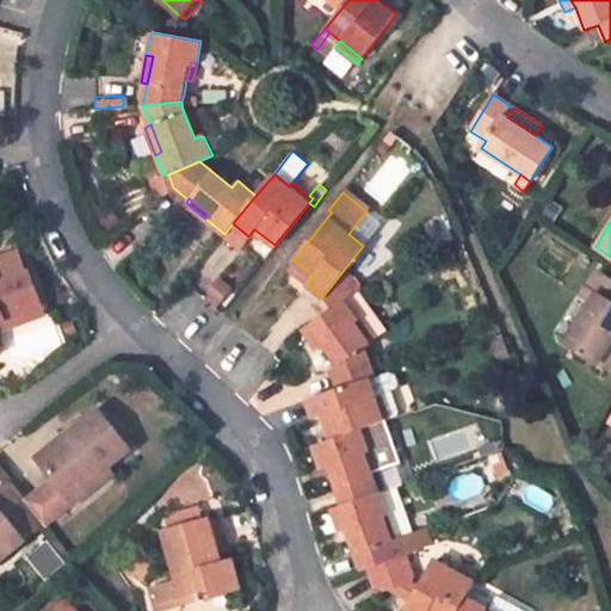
[(233,223),(224,234),(241,246),(248,236),(233,223)]
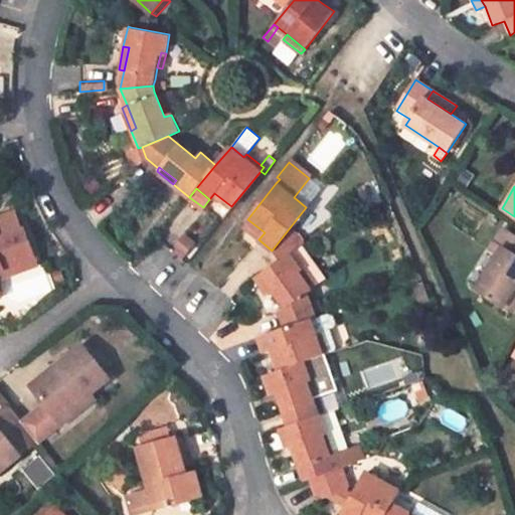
[(0,278),(37,264),(24,227),(22,228),(16,211),(0,217),(0,295),(3,295),(0,288),(0,278)]
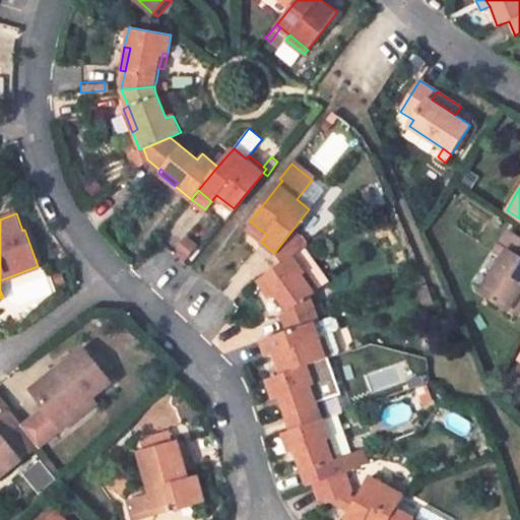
[(519,237),(508,230),(494,252),(503,257),(481,293),(511,312),(519,297),(519,237)]
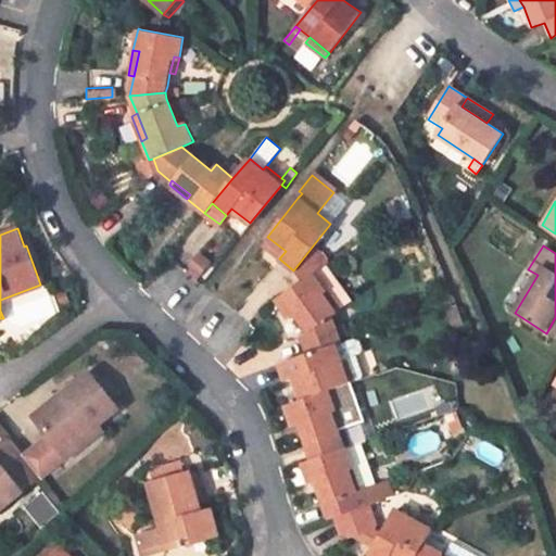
[(315,275),(314,273),(277,300),(288,317),(293,314),(307,333),(332,316),(340,312),(339,311),(346,304),(348,298),(328,270),(321,269),(315,275)]
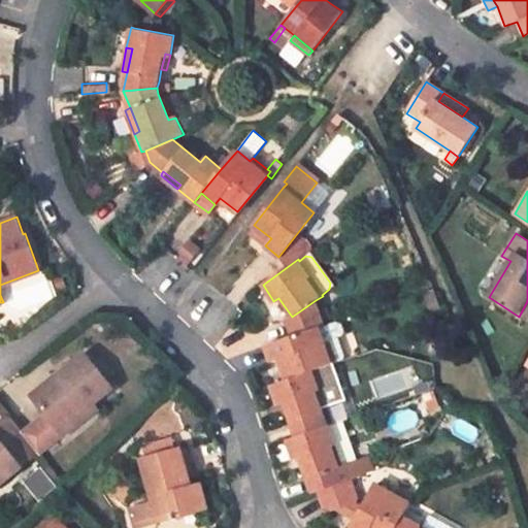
[(292,317),(286,320),(291,336),(323,326),(316,300),(292,317)]
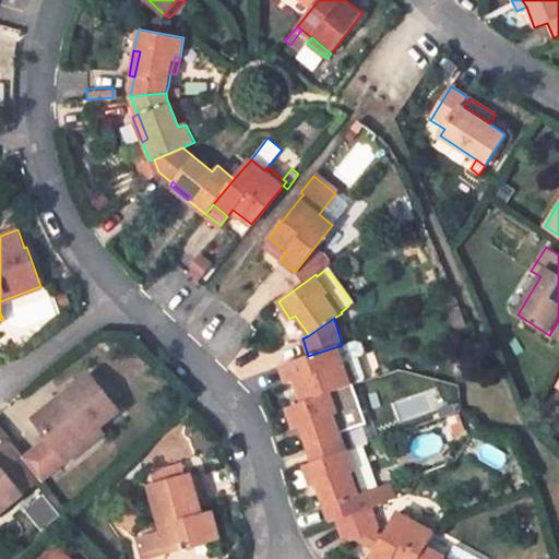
[(558,319),(549,335),(557,340),(558,335),(558,319)]
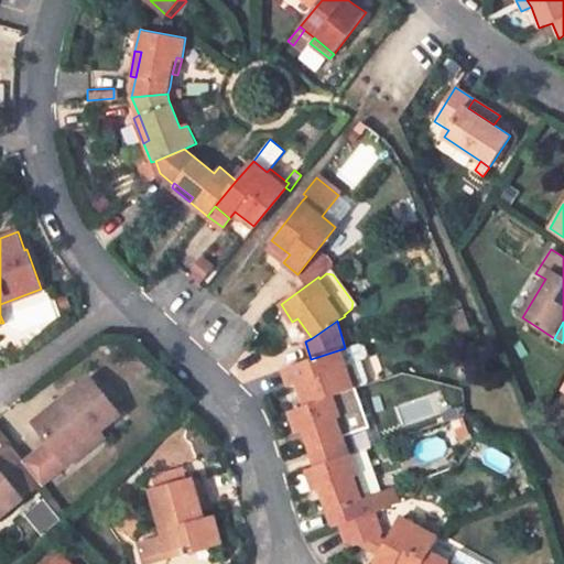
[(282,369),(288,387),(295,383),(304,405),(333,396),(354,388),(367,384),(369,380),(361,358),(368,353),(365,344),(361,342),(345,348),(311,359),(282,369)]
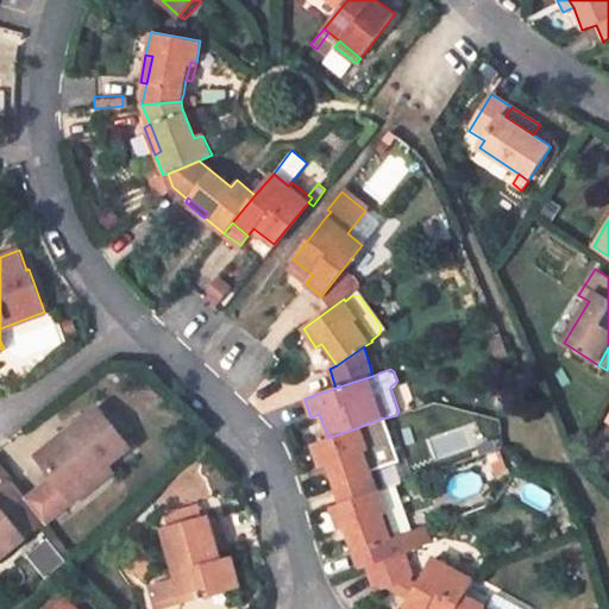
[(130,446),(99,406),(37,456),(52,476),(24,498),(44,522),(73,500),(68,495),(108,463),(130,446)]
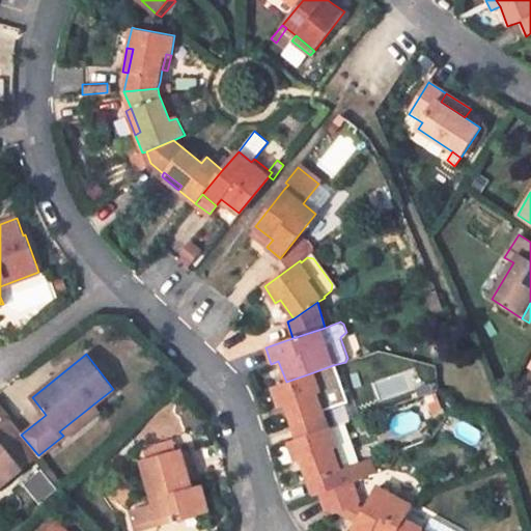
[(278,406),(284,403),(297,439),(327,428),(320,415),(324,414),(316,394),(320,392),(313,372),(286,382),(272,386),(278,406)]
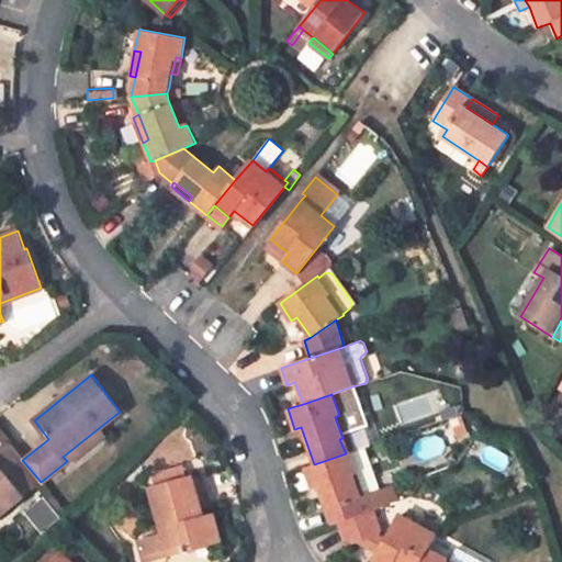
[(343,438),(347,436),(339,415),(335,417),(343,438)]
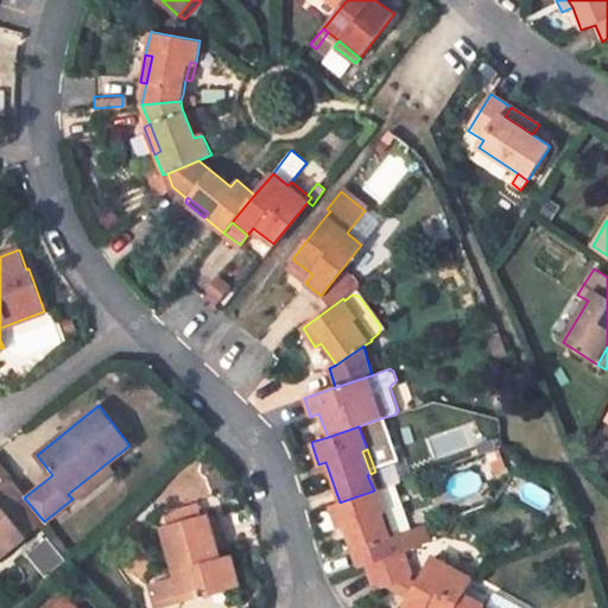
[(73,499),(73,500),(113,468),(108,462),(68,494),(73,499)]
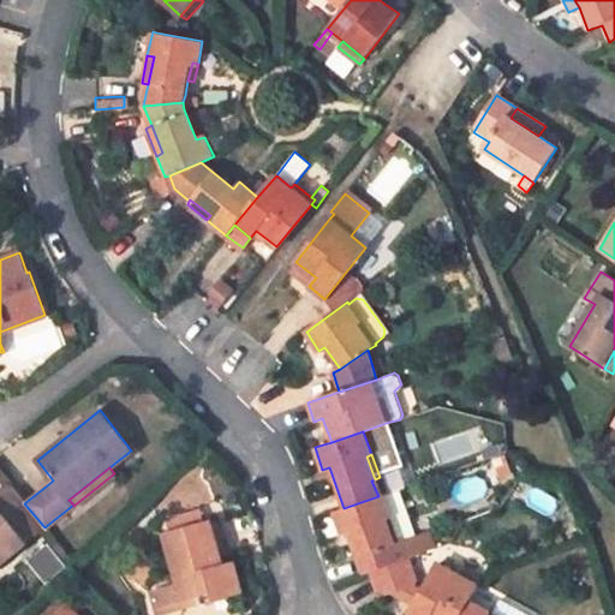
[(0,562),(45,527),(24,503),(9,483),(0,488),(0,562)]
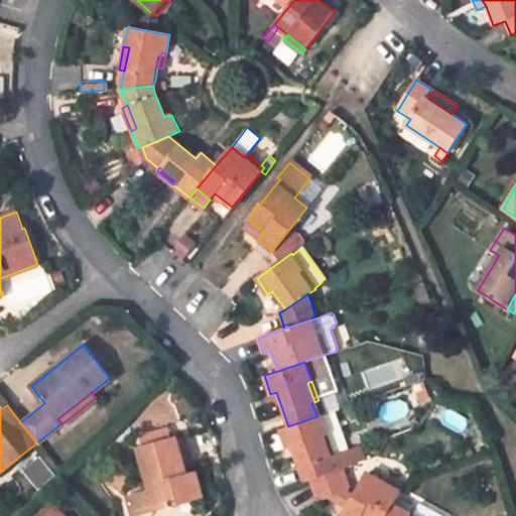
[(287,447),(292,445),(305,483),(309,481),(336,471),(330,455),(323,435),(328,433),(321,415),(317,416),(288,426),(280,429),(287,447)]
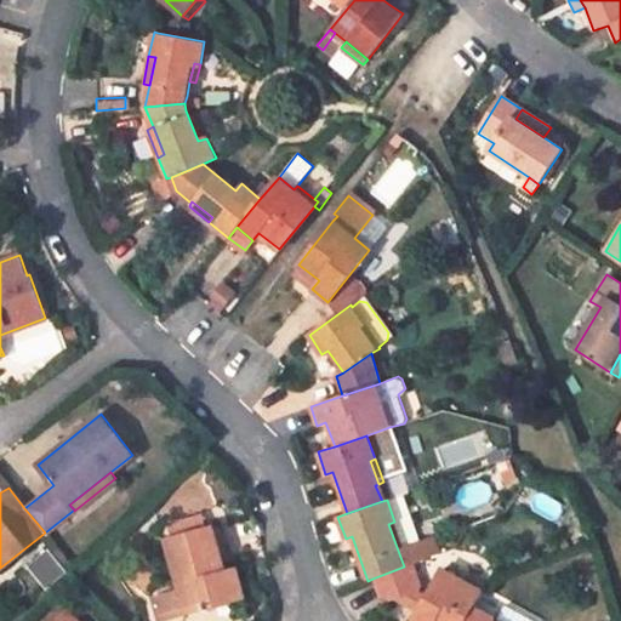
[(200,514),(169,525),(171,537),(204,528),(200,514)]
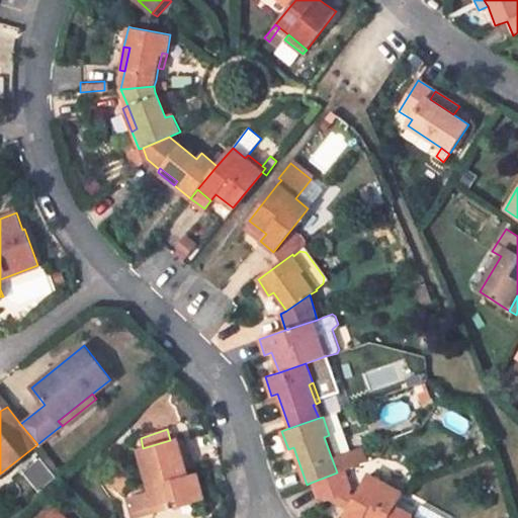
[(331,456),(337,454),(329,435),(324,437),(331,456)]
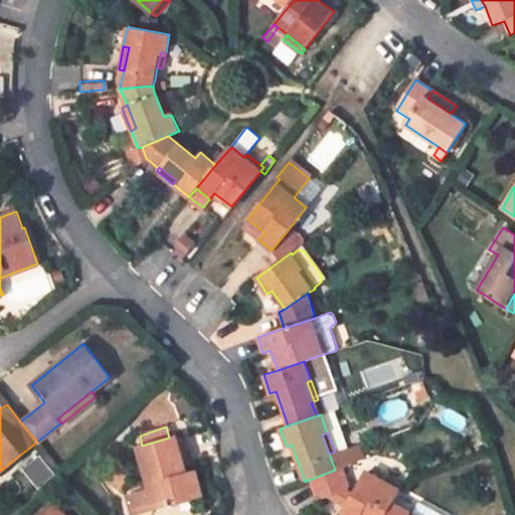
[(187,474),(177,437),(169,438),(142,446),(136,447),(154,507),(193,497),(187,474)]
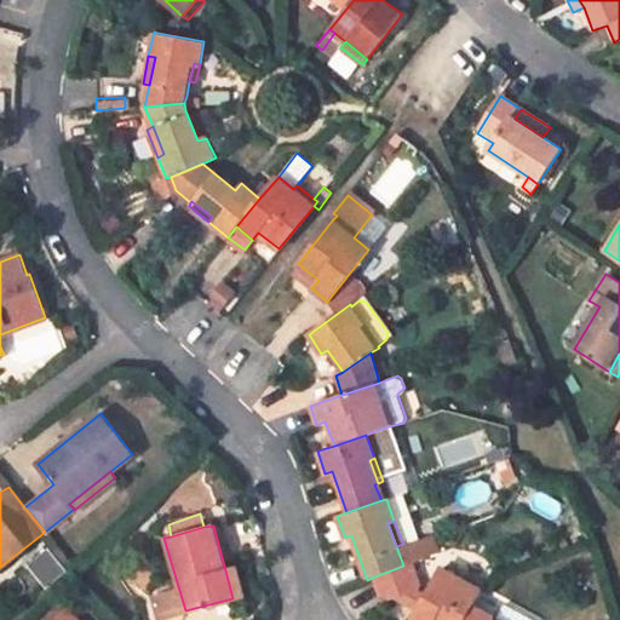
[(403,566),(372,578),(380,603),(394,598),(415,592),(418,584),(409,564),(403,566)]
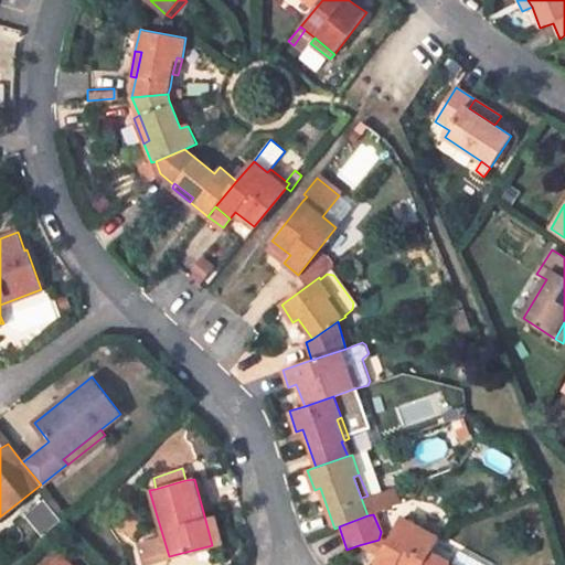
[(212,545),(222,543),(215,518),(205,520),(212,545)]
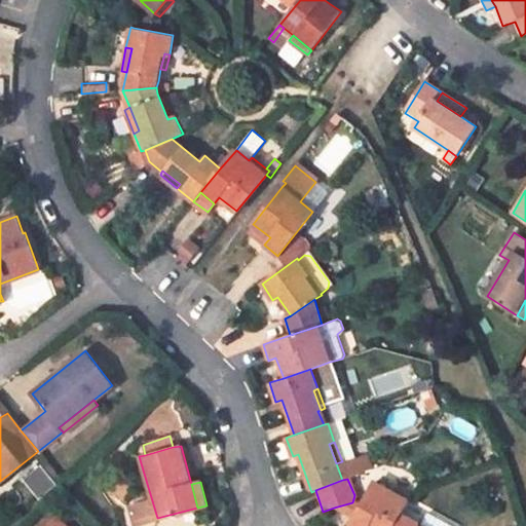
[(410,500),(374,482),(361,506),(354,519),(349,525),(395,525),(402,515),(410,500)]
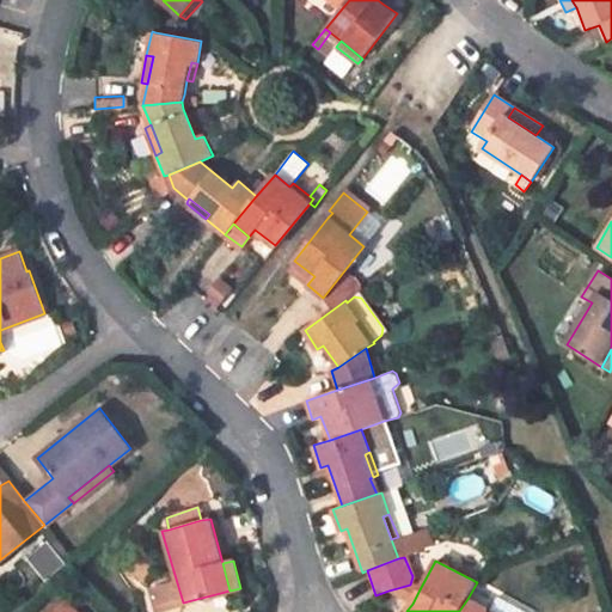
[(412,604),(420,589),(410,585),(389,591),(412,604)]
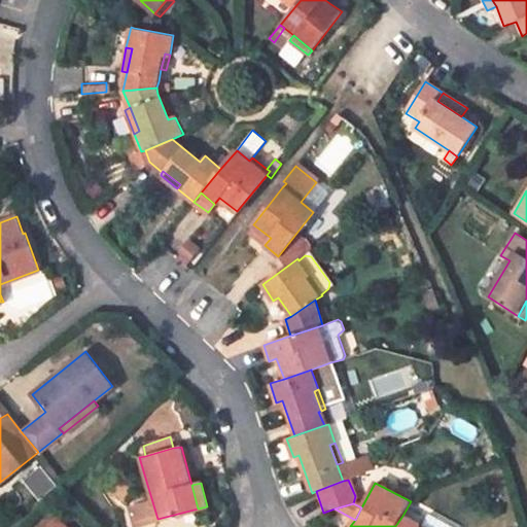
[(454,526),(455,526),(429,513),(422,526),(423,526),(454,526)]
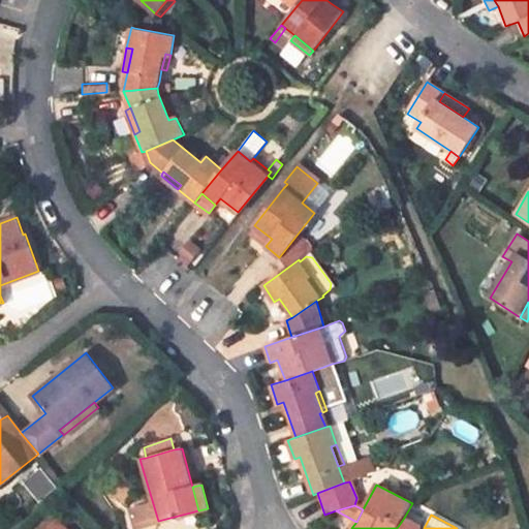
[(425,528),(424,528),(404,518),(397,528),(425,528)]
